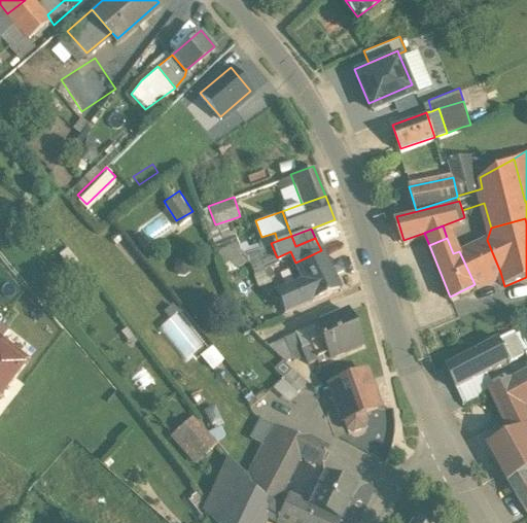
[(487,240),(459,251),(475,284),(500,272),(487,240)]
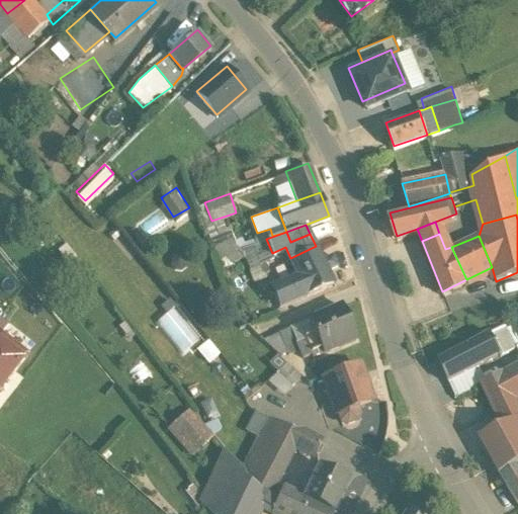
[(266,239),(252,244),(242,246),(250,266),(272,253),(266,239)]
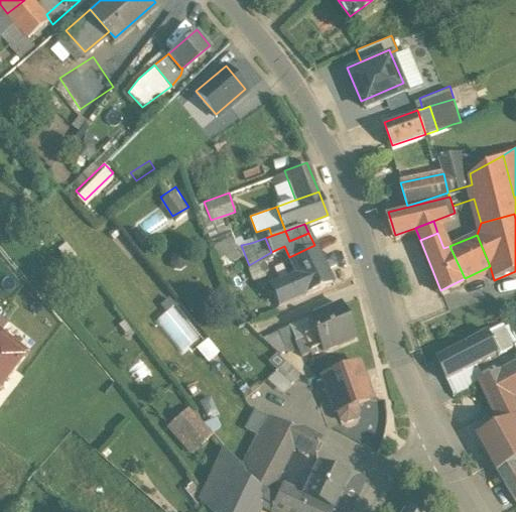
[(314,245),(289,257),(296,272),(305,290),(331,279),(325,266),(319,256),(314,245)]
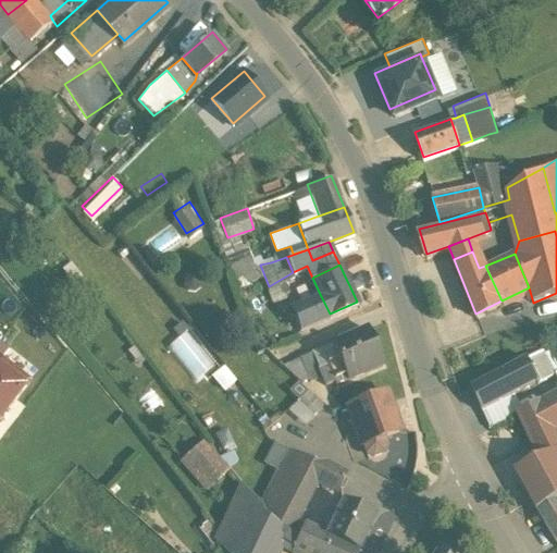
[(357,271),(345,277),(350,287),(362,282),(357,271)]
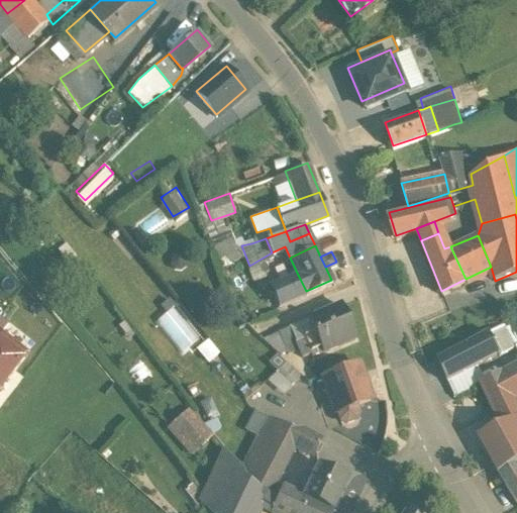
[(297,273),(271,284),(279,303),(306,291),(297,273)]
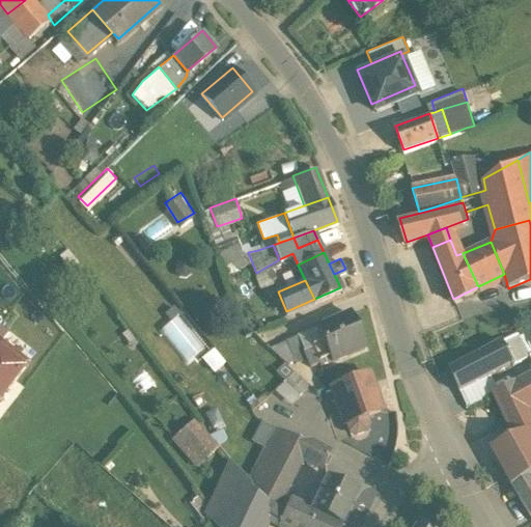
[(346,313),(316,325),(323,339),(312,343),(320,363),(331,358),(331,359),(363,345),(350,311),(346,313)]
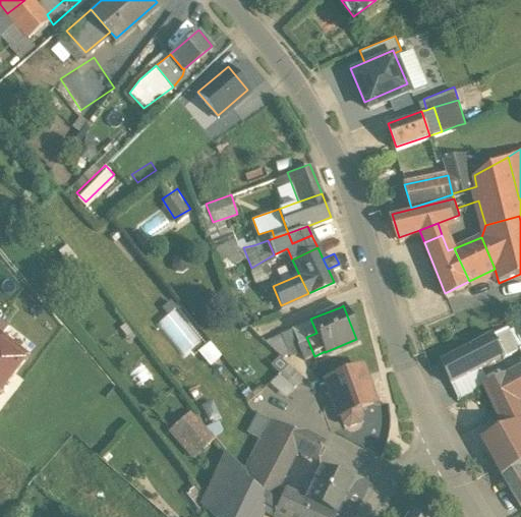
[(306,337),(316,333),(310,319),(268,338),(286,355),(300,349),(304,359),(314,356),(306,337)]
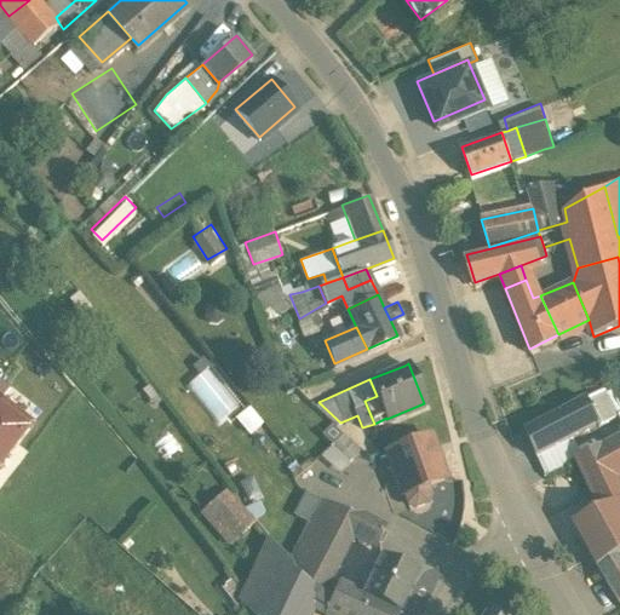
[(619,381),(604,390),(615,412),(619,409),(619,381)]
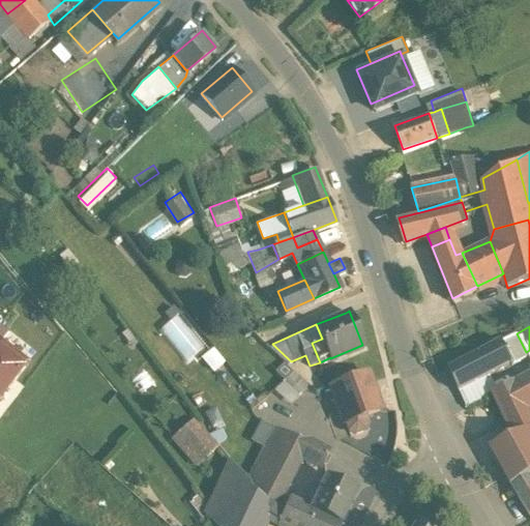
[(517,333),(502,341),(512,359),(526,352),(517,333)]
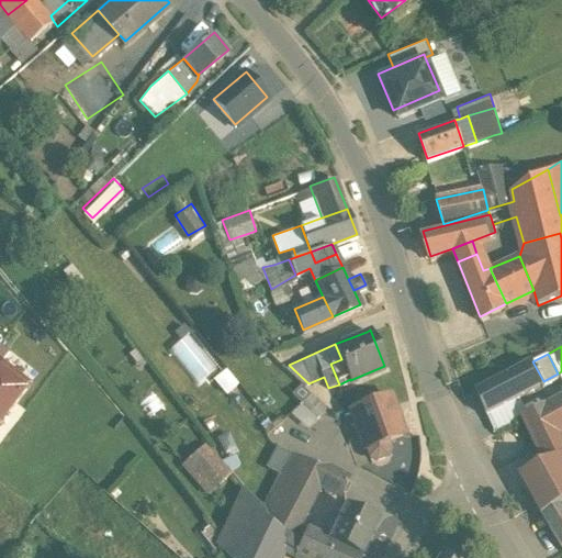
[(0,417),(27,381),(0,360),(0,417)]
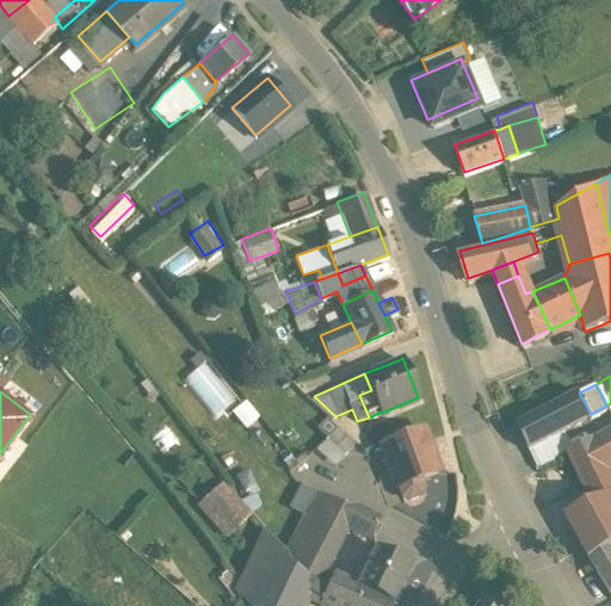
[(579,393),(549,408),(547,403),(516,419),(528,446),(591,414),(579,393)]
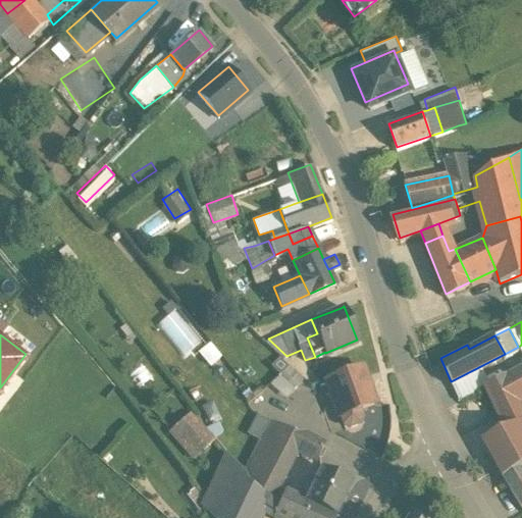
[(303,375),(266,342),(256,353),(278,374),(279,373),(294,385),(303,375)]
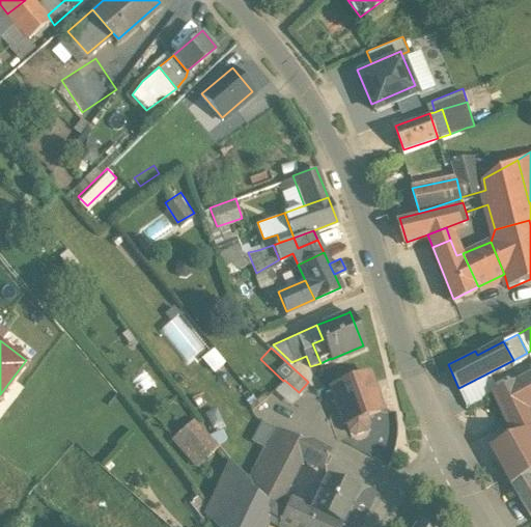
[(530,367),(492,389),(506,419),(519,411),(530,405),(530,367)]
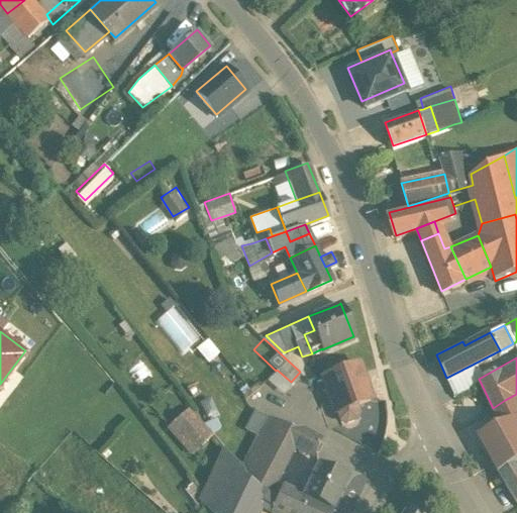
[(357,364),(324,376),(336,409),(370,397),(357,364)]
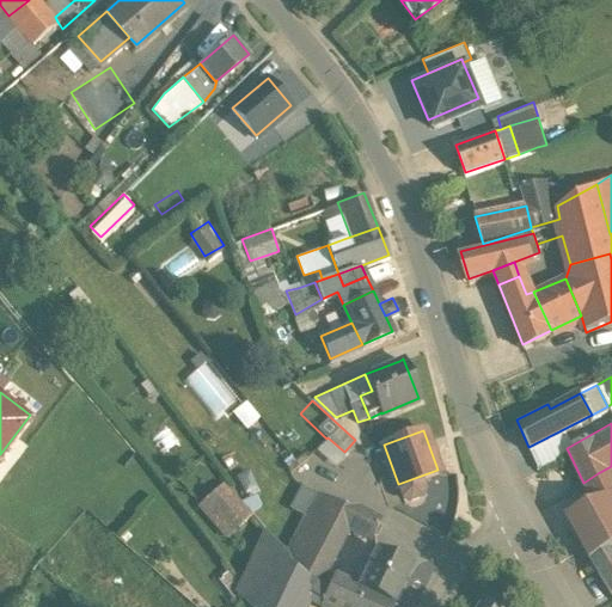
[(262,488),(254,468),(237,476),(245,495),(262,488)]
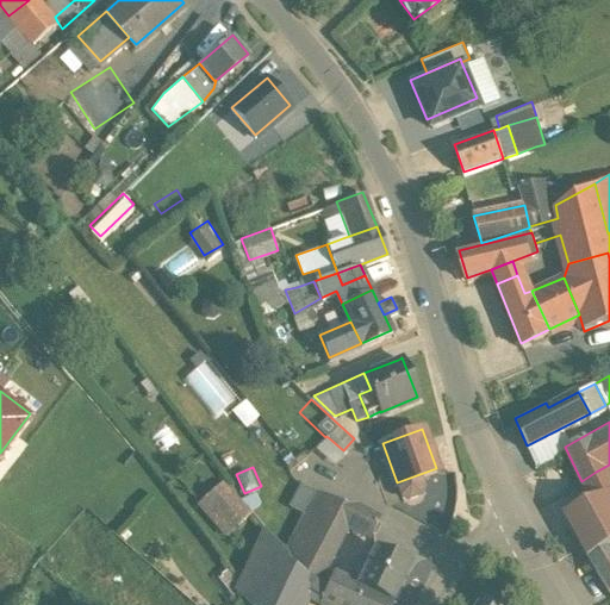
[(596,472),(582,481),(590,498),(607,491),(596,472)]
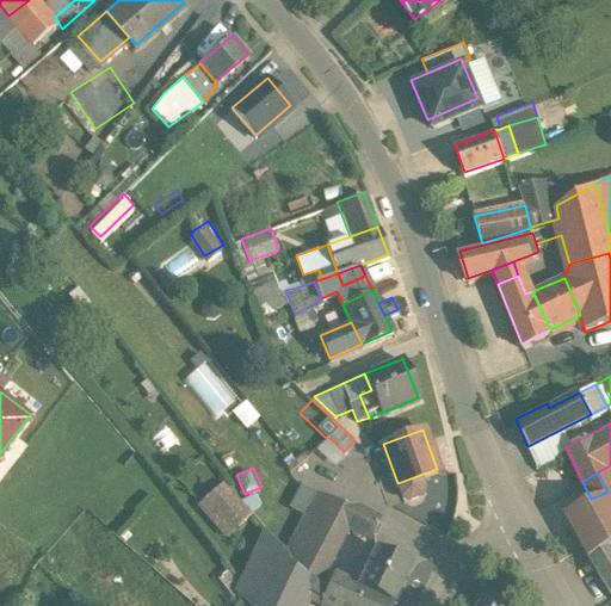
[(198,502),(227,535),(251,513),(223,481),(198,502)]
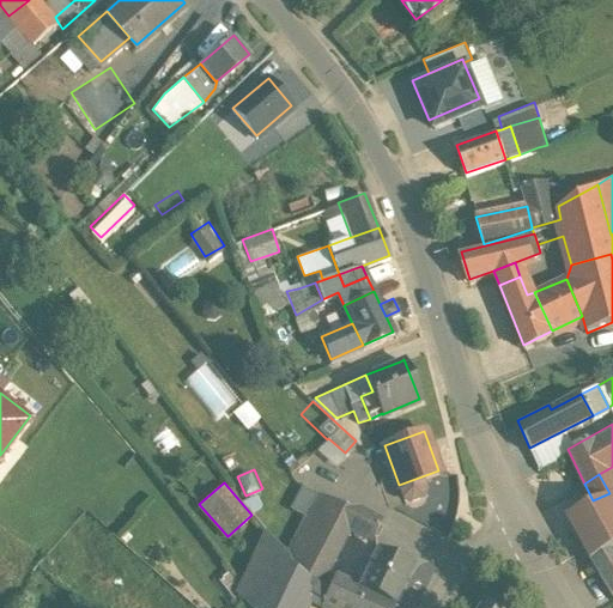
[(304,485),(291,509),(307,517),(319,493),(304,485)]
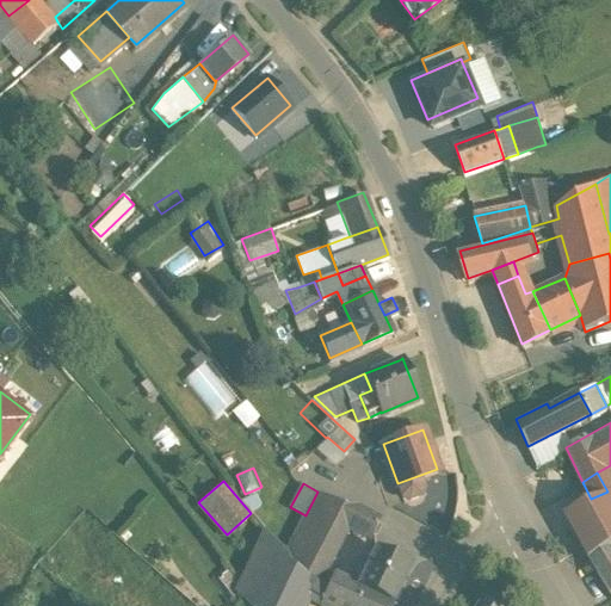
[(318,492),(306,515),(319,521),(333,496),(320,489),(318,492)]
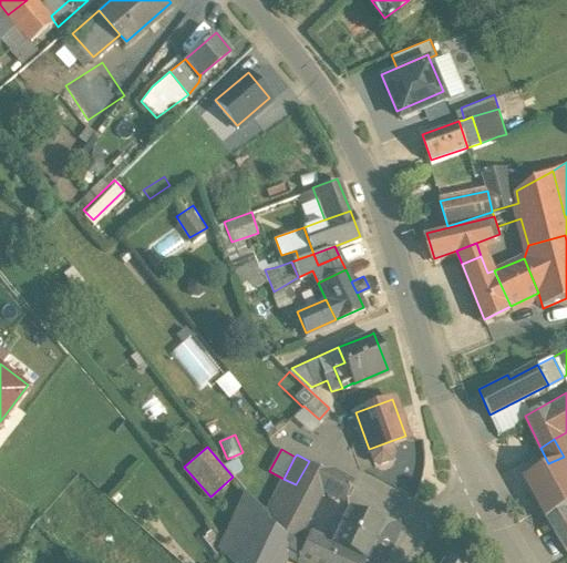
[(548,464),(524,477),(546,513),(566,503),(566,462),(564,457),(548,463),(548,464)]
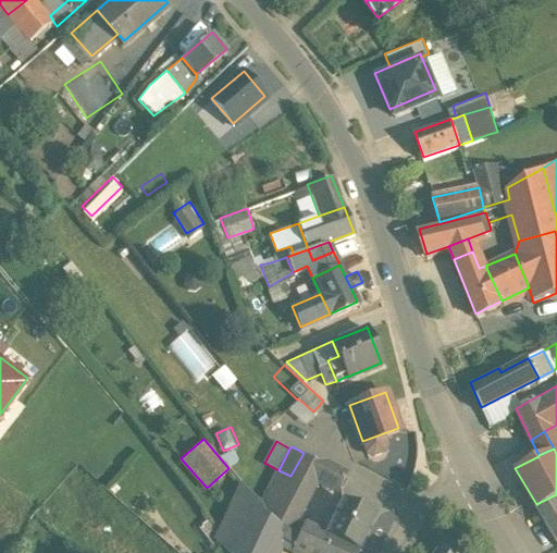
[(304,453),(291,476),(311,487),(317,476),(323,463),(304,453)]
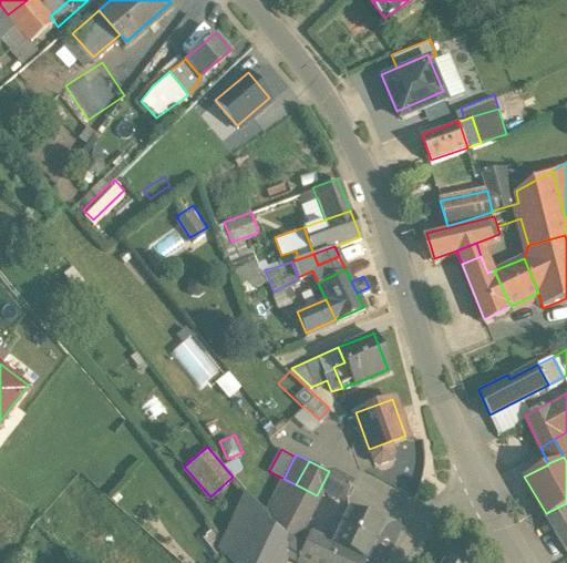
[(352,479),(331,468),(329,471),(322,484),(338,493),(346,491),(352,479)]
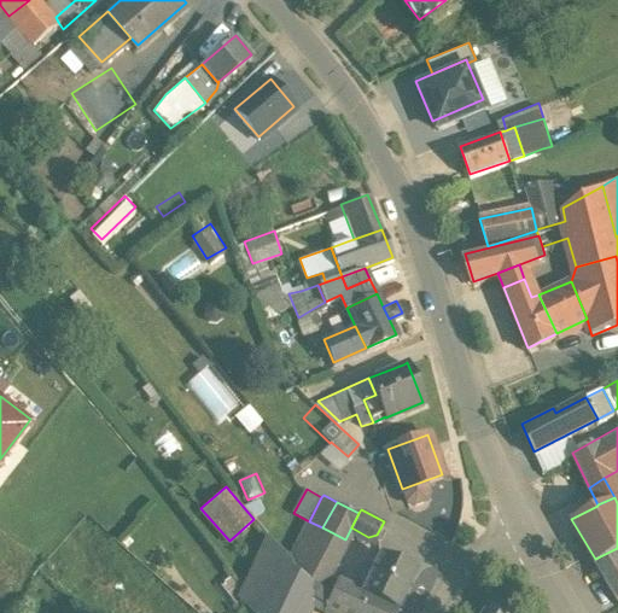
[(322,527),(309,521),(287,559),(291,568),(320,585),(321,587),(327,573),(345,539),(322,527)]
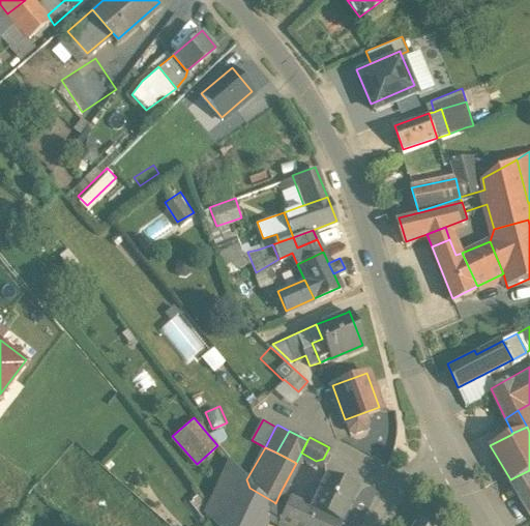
[(207,507),(225,525),(232,525),(241,506),(249,488),(246,479),(230,459),(207,507)]
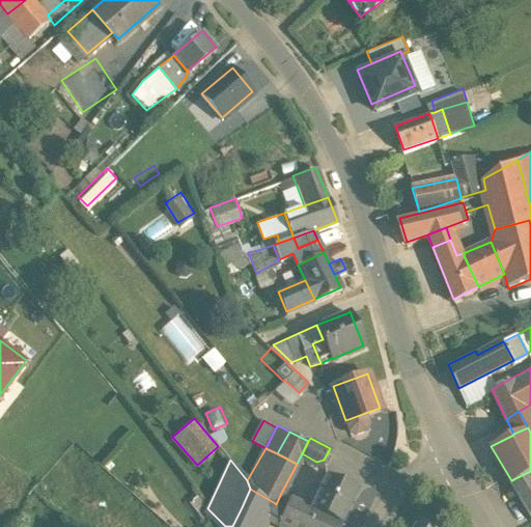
[(530,471),(511,480),(522,499),(530,493),(530,471)]
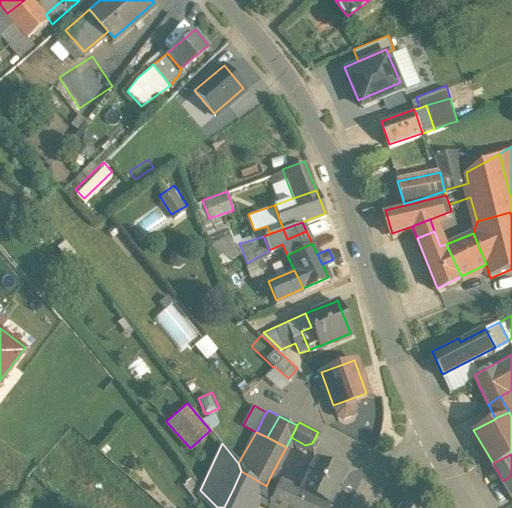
[(346,470),(315,458),(301,489),(329,503),(346,470)]
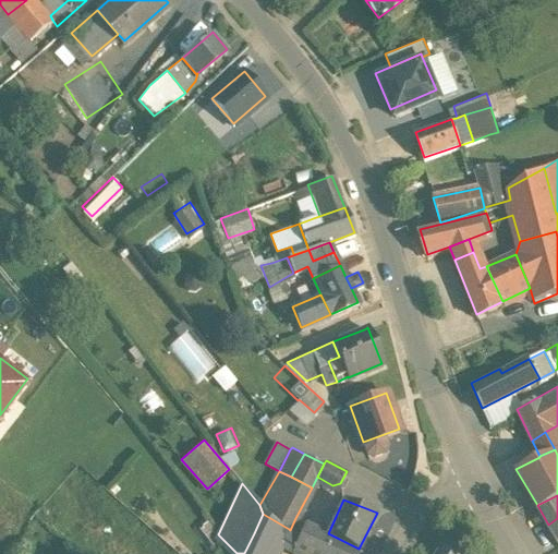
[(289,529),(263,514),(254,533),(279,546),(282,541),(289,529)]
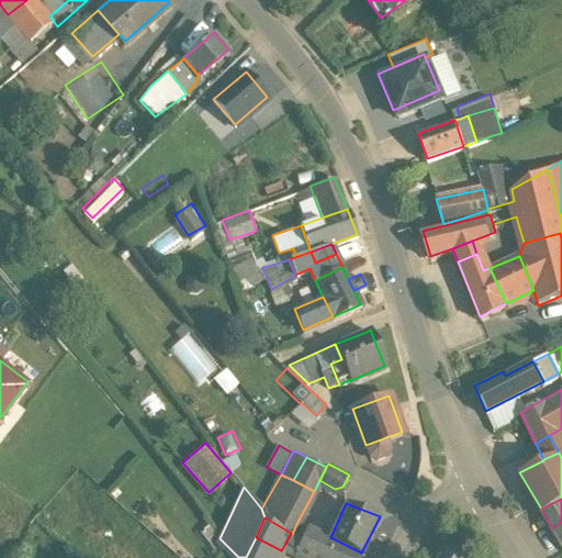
[(306,526),(298,522),(292,534),(301,539),(306,526)]
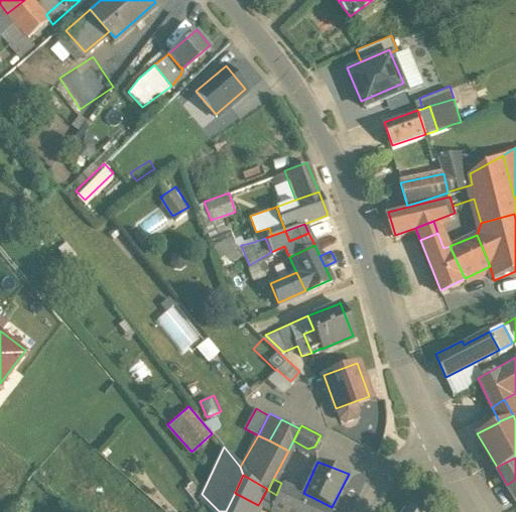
[(303,493),(281,483),(276,495),(272,505),(286,511),(330,511),(332,507),(303,493)]
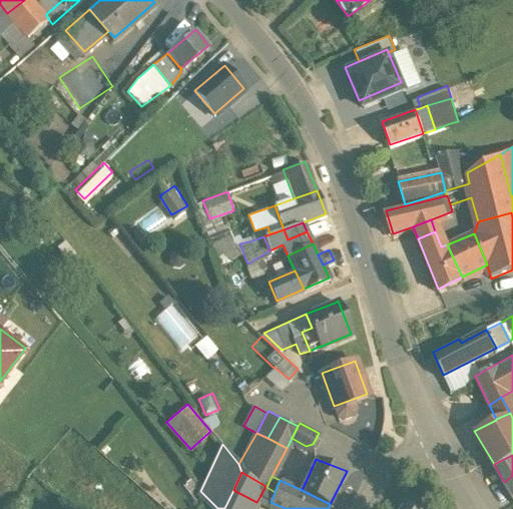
[(267,487),(266,486),(260,497),(271,502),(275,492),(267,487)]
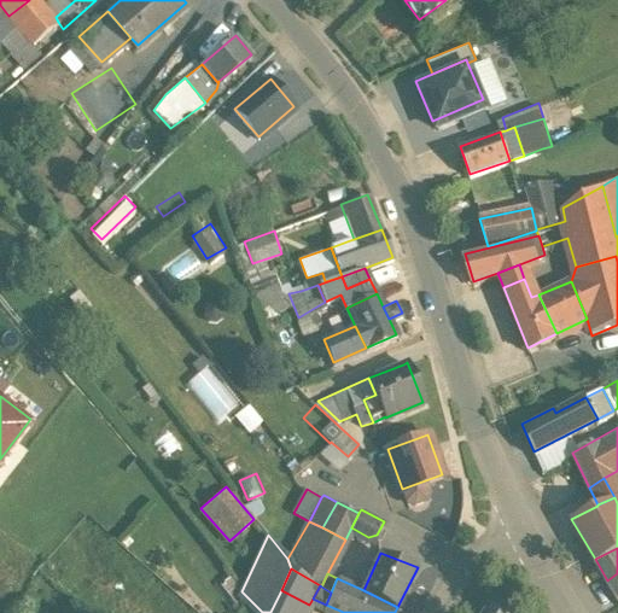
[(304,612),(309,605),(281,590),(270,612),(304,612)]
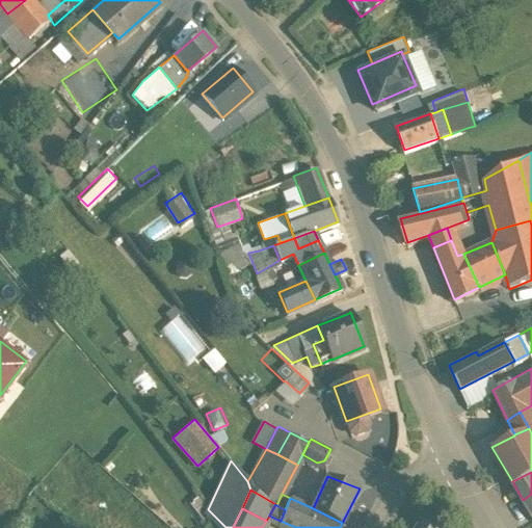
[(429,512),(427,513),(422,519),(421,519),(420,521),(416,527),(443,527),(444,524),(445,523),(444,521),(443,521),(439,516),(439,515),(437,513),(436,515),(430,513),(429,512)]
